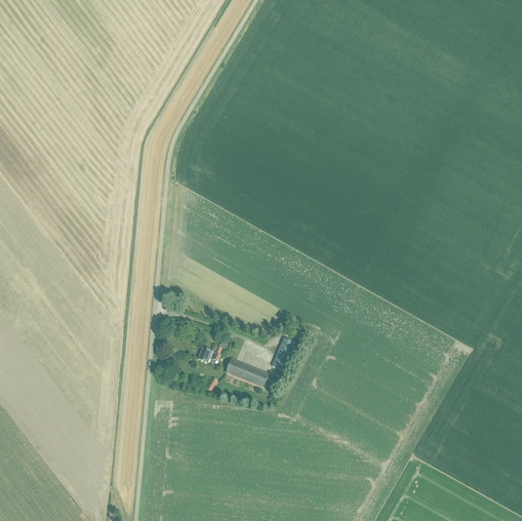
[(270,363),(285,369),(296,342),(281,334),(270,363)]
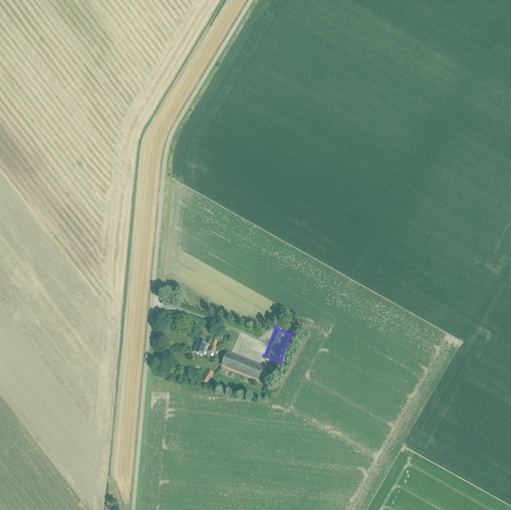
[(212,343),(215,337),(211,335),(208,341),(209,342),(207,348),(211,350),(214,344),(212,343)]
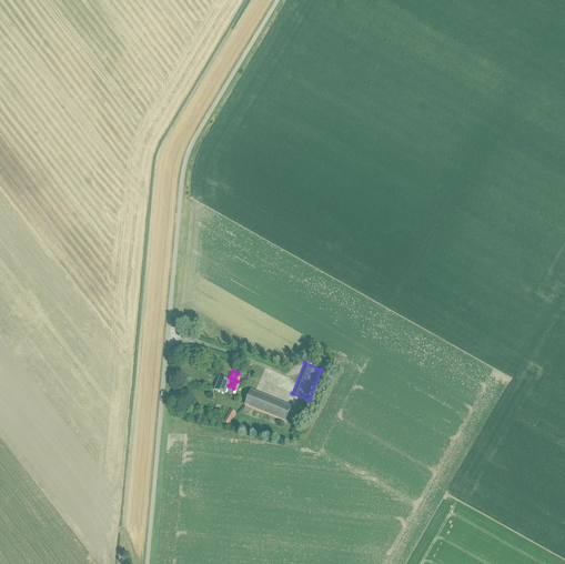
[(212,385),(222,390),(228,376),(217,372),(212,385)]
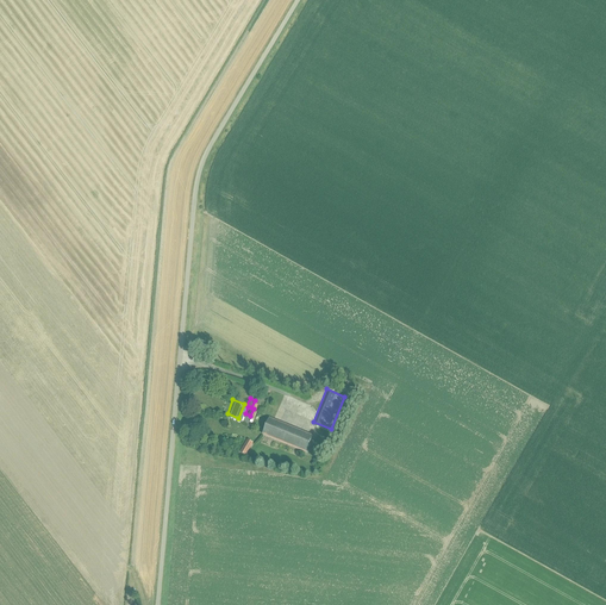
[(260,430),(303,448),(308,431),(266,413),(260,430)]
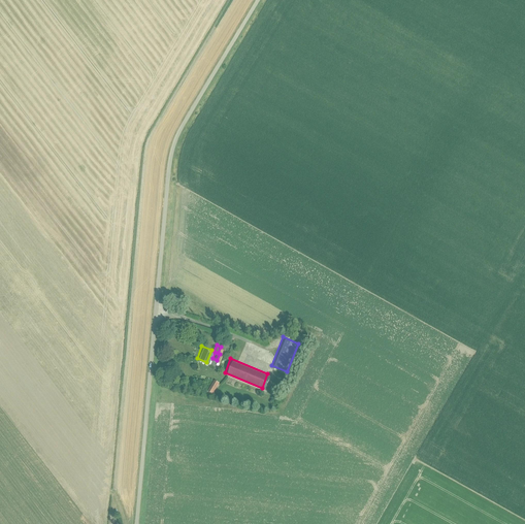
[(217,380),(211,377),(204,388),(209,391),(217,380)]
